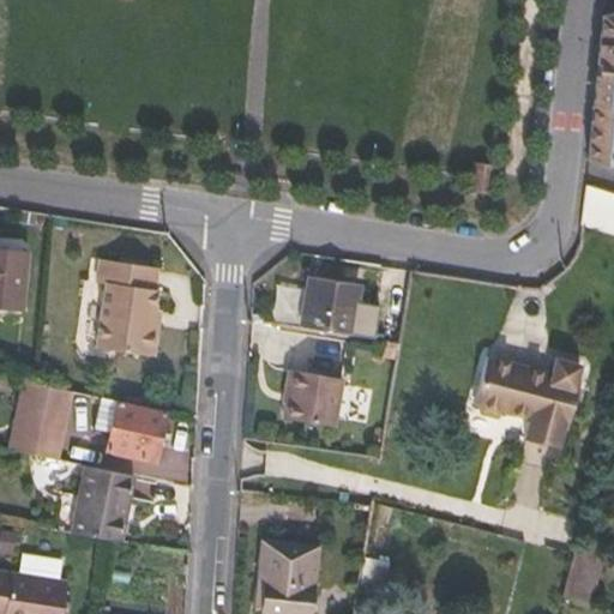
[(613,17),(602,22),(587,166),(613,172),(613,17)]
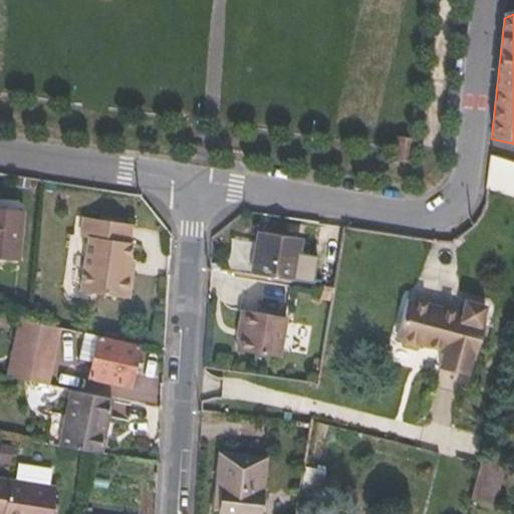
[(392,159),(409,162),(412,138),(395,135),(392,159)]
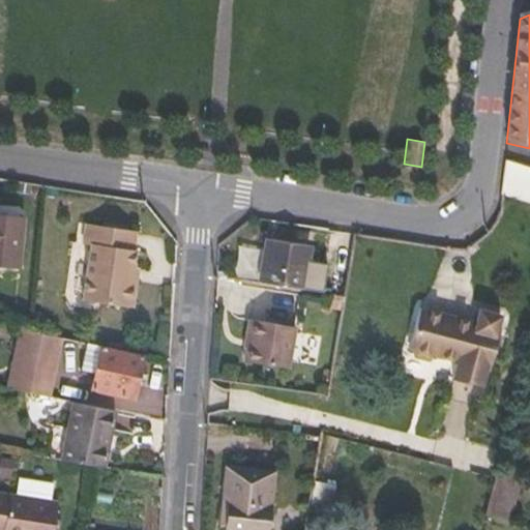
[(529,166),(506,158),(502,188),(529,197),(529,166)]
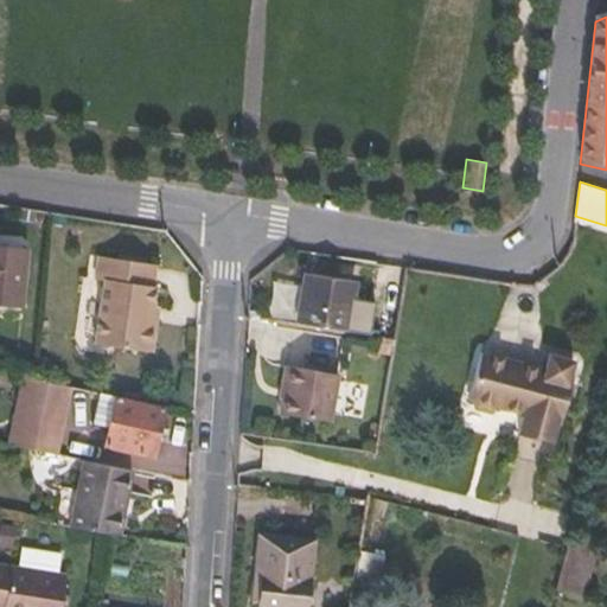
[(0,299),(20,302),(25,244),(0,242),(0,299)]
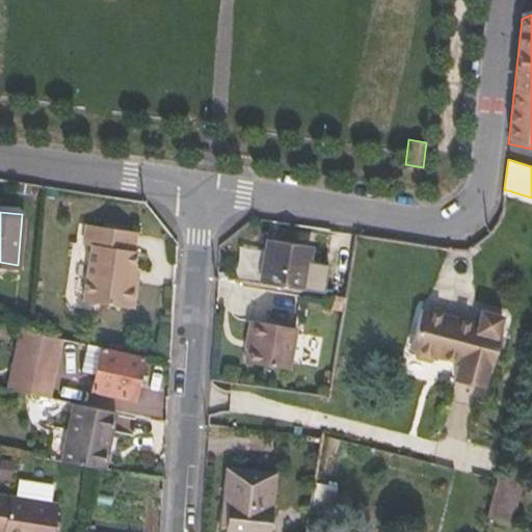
[(139,249),(136,248),(138,230),(88,222),(86,242),(94,244),(86,299),(135,306),(139,278),(135,277),(136,266),(139,249)]
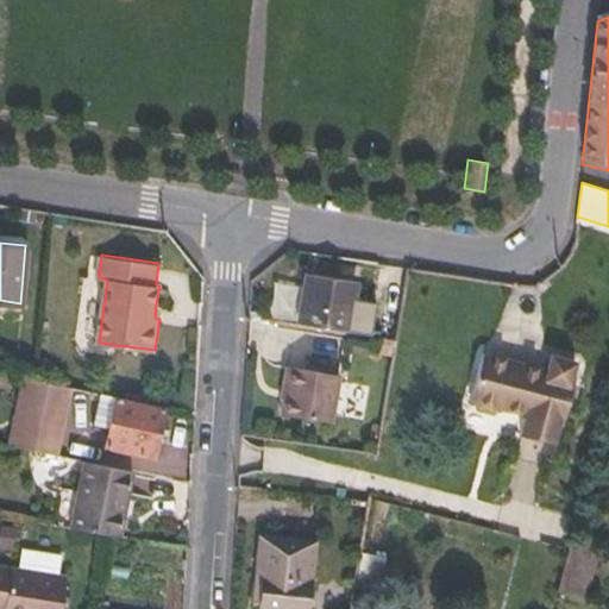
[(355,284),(306,276),(297,322),(346,330),(355,284)]
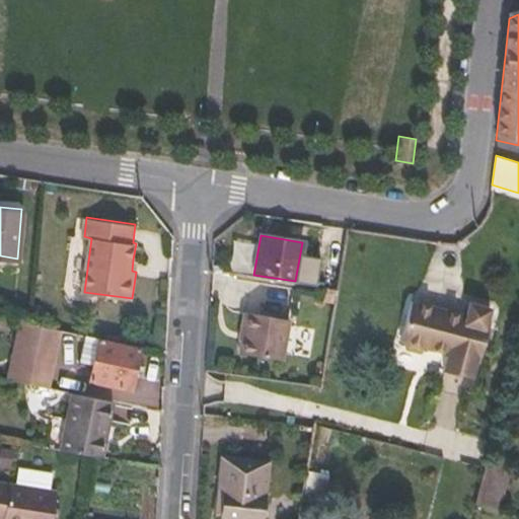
[(488,359),(492,344),(495,344),(505,301),(503,301),(506,288),(484,283),(480,295),(426,282),(416,324),(463,337),(459,353),(488,359)]
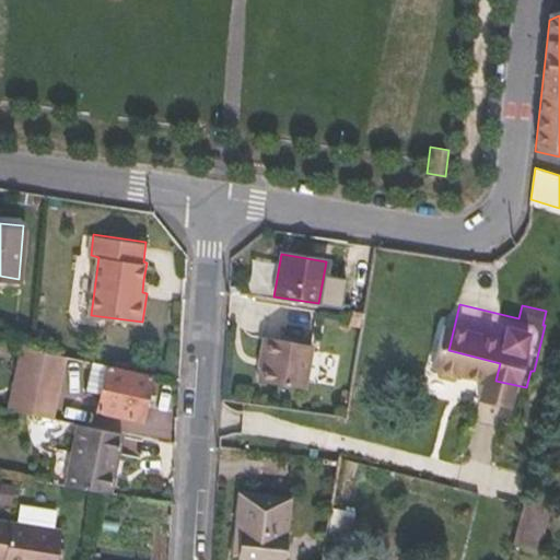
[(351,308),(348,324),(361,326),(363,311),(351,308)]
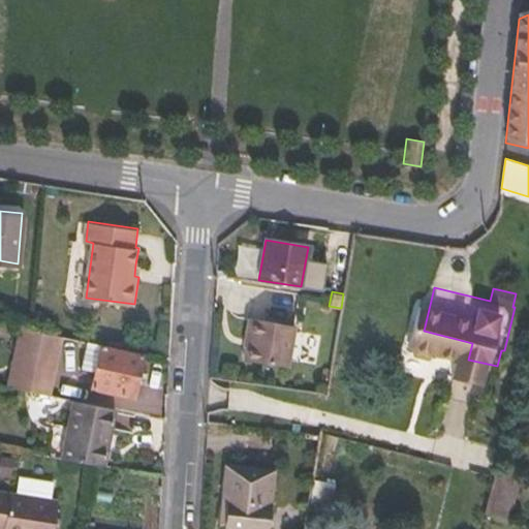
[(244,358),(287,364),(291,323),(248,317),(244,358)]
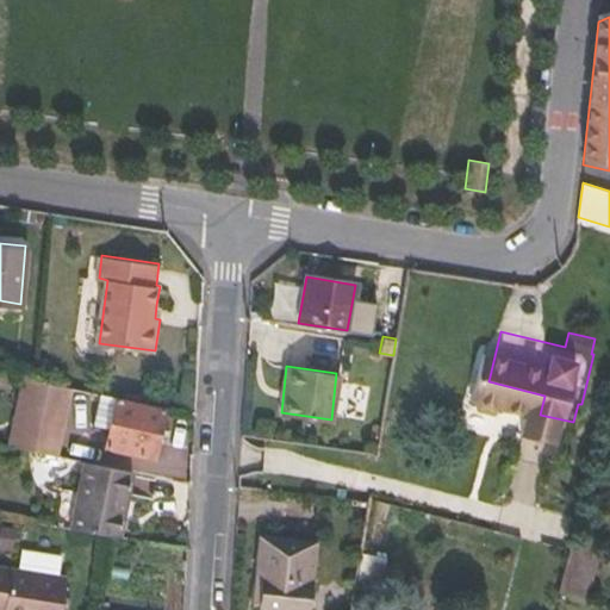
[(10,446),(55,454),(69,386),(29,377),(24,375),(10,446)]
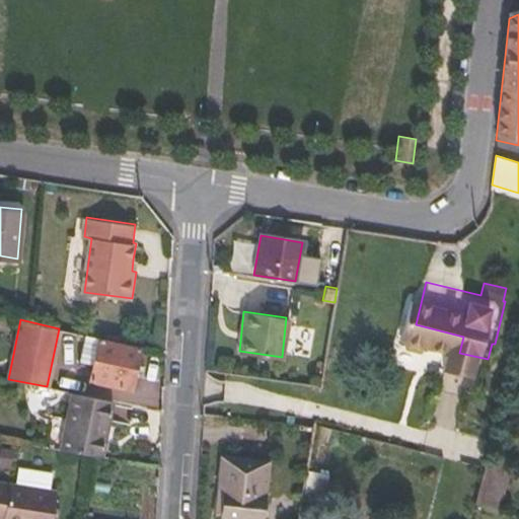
[(90,378),(130,387),(139,346),(75,331),(70,358),(93,364),(90,378)]
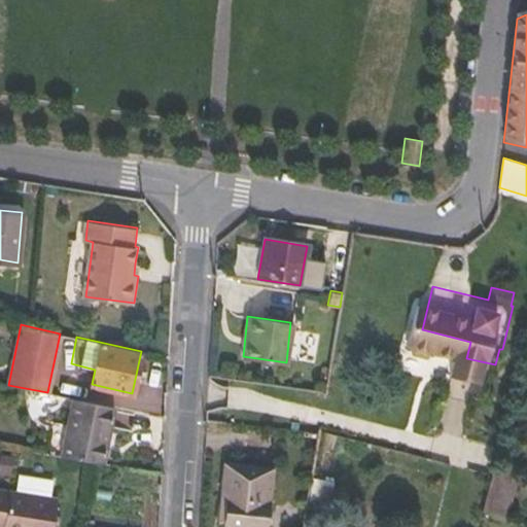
[(114,407),(73,398),(60,455),(93,461),(103,462),(114,407)]
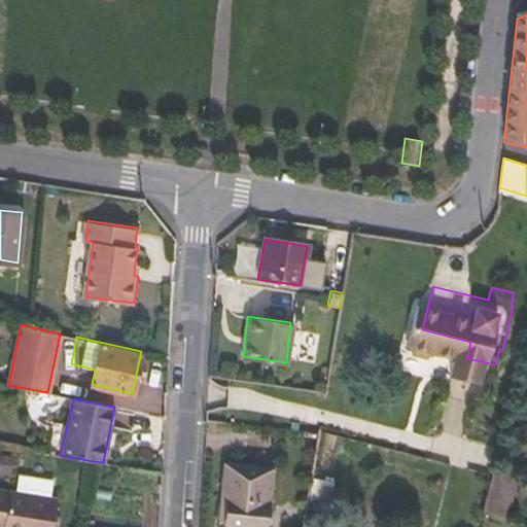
[(264,526),(271,470),(224,466),(222,485),(231,486),(226,526),(238,526),(264,526)]
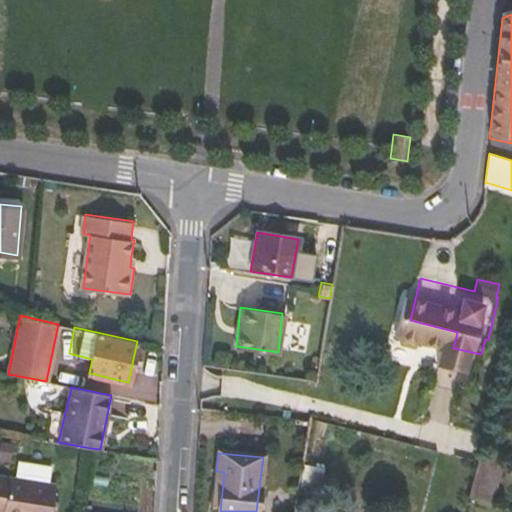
[(468,496),(493,502),(505,460),(479,454),(468,496)]
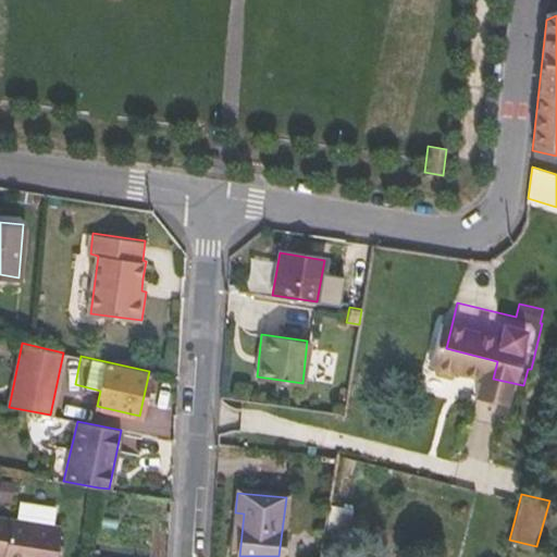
[(348,543),(353,512),(329,508),(323,539),(348,543)]
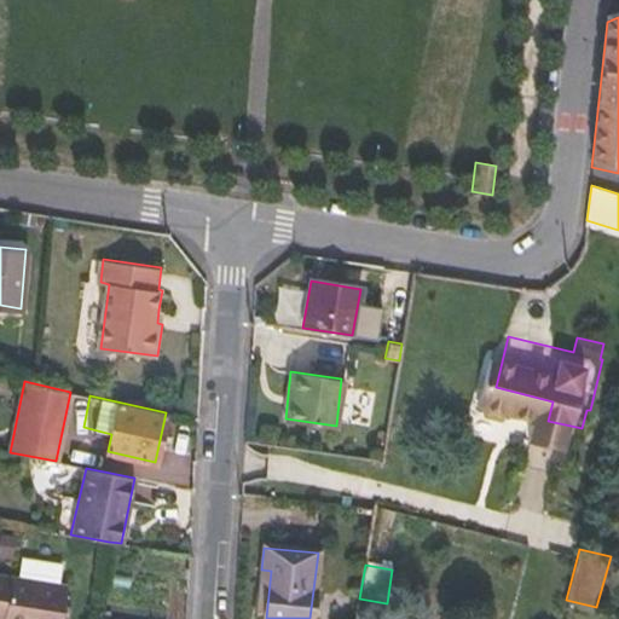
[(261,570),(256,617),(266,618),(271,571),(261,570)]
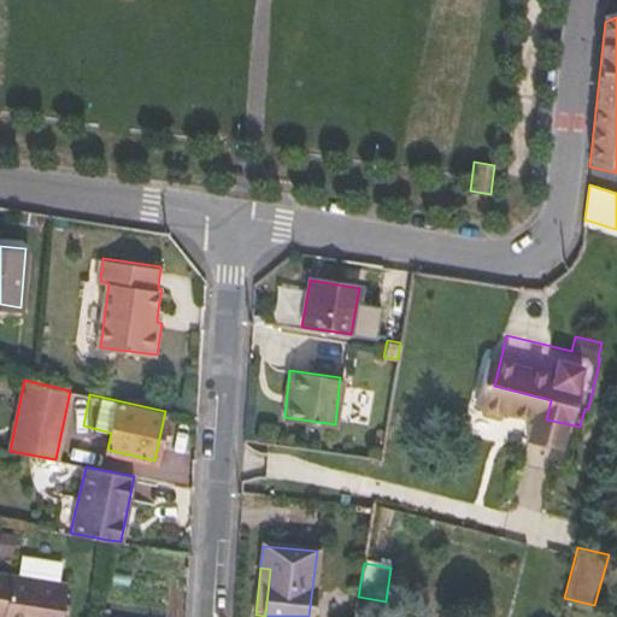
[(60,616),(65,583),(0,571),(0,616),(60,616)]
